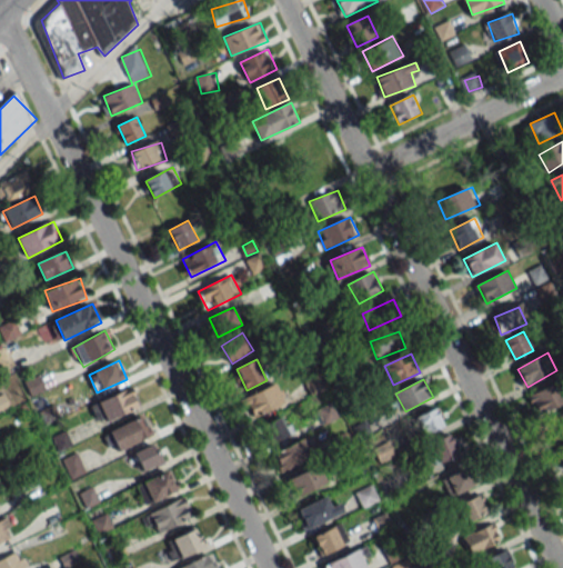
[(289,404),(277,382),(244,400),(257,421),(289,404)]
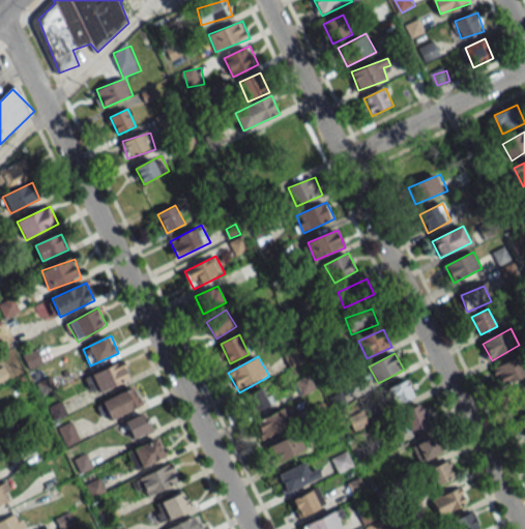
[(503,387),(524,378),(524,370),(519,358),(495,369),(503,387)]
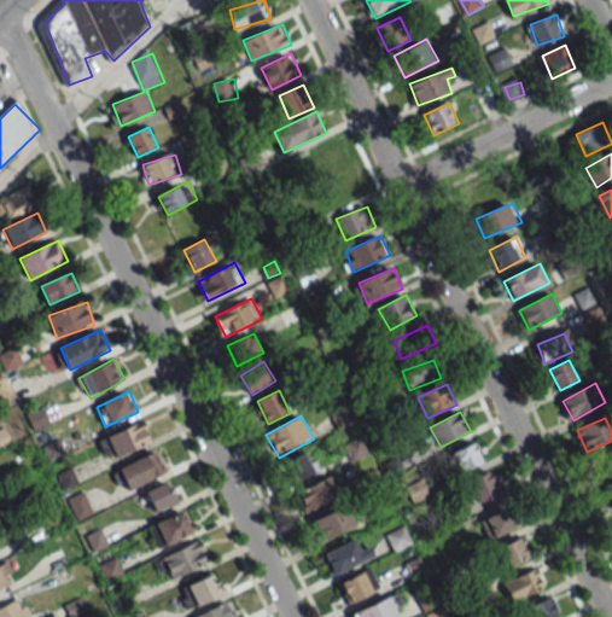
[(111,460),(153,442),(145,421),(102,440),(111,460)]
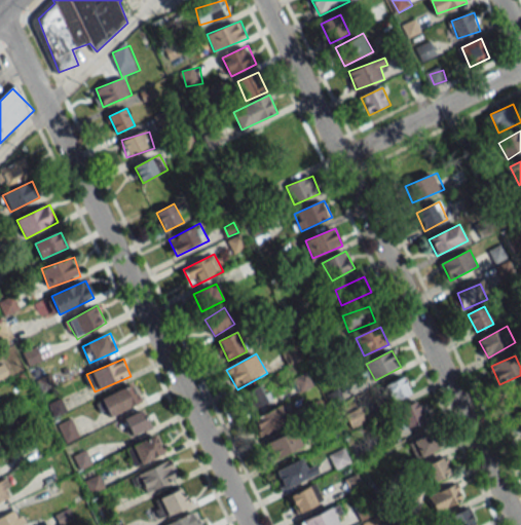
[(395,403),(413,395),(405,377),(386,386),(395,403)]
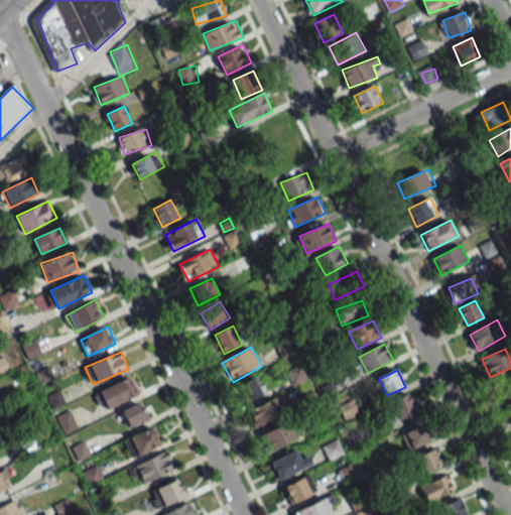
[(98,393),(107,410),(141,393),(132,376),(98,393)]
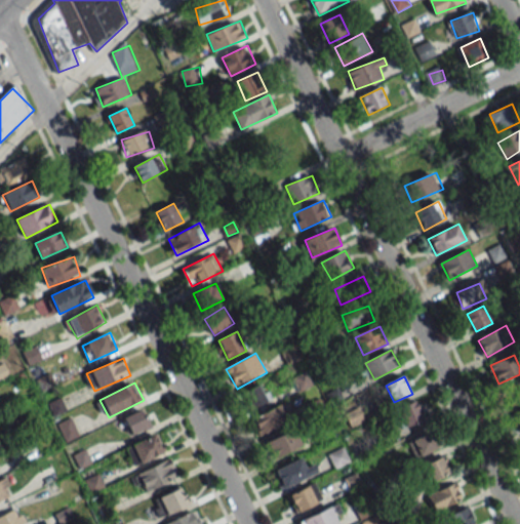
[(513,408),(519,405),(519,383),(505,392),(513,408)]
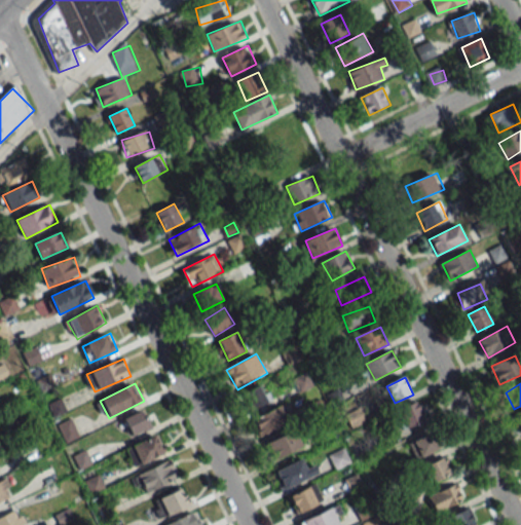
[(253,411),(271,402),(263,384),(245,394),(253,411)]
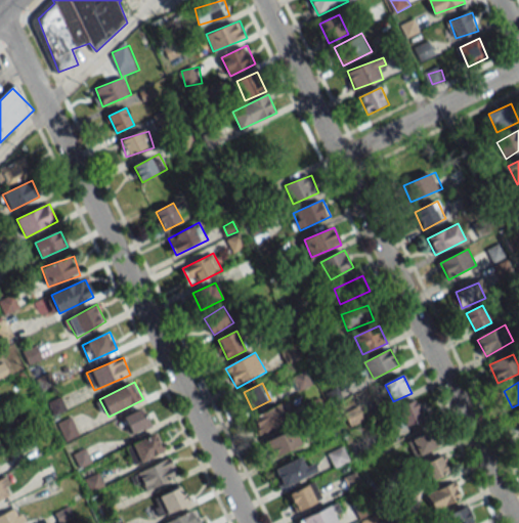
[(402,428),(424,422),(419,402),(397,408),(402,428)]
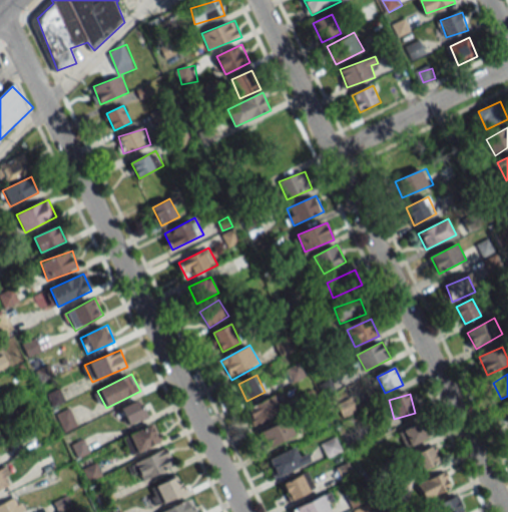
[(283,411),(275,396),(248,410),(257,425),(283,411)]
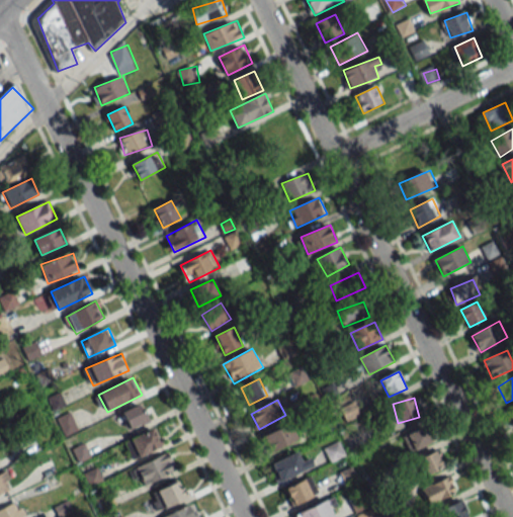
[(123,412),(132,429),(152,420),(144,403),(123,412)]
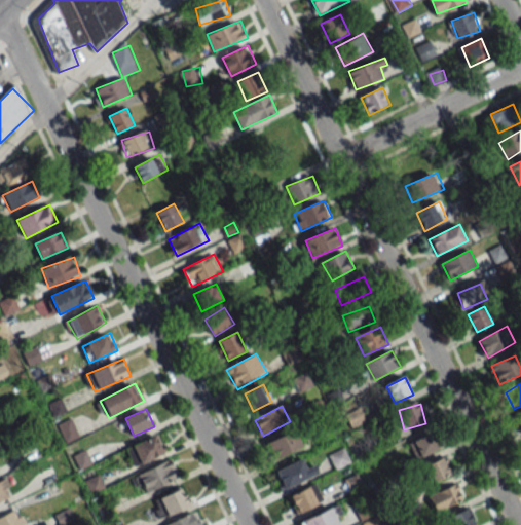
[(81,437),(72,419),(61,425),(69,443),(81,437)]
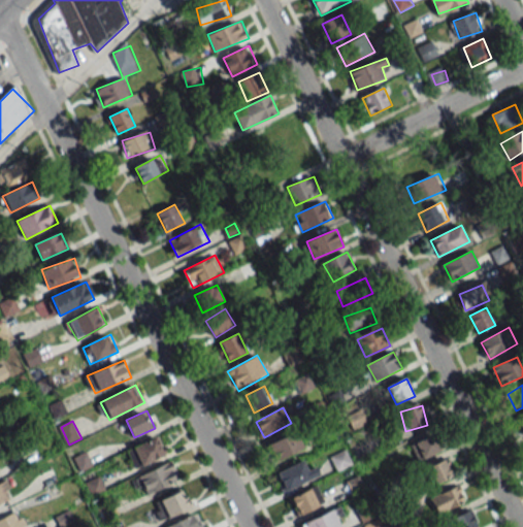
[(269,445),(276,461),(306,448),(299,431),(269,445)]
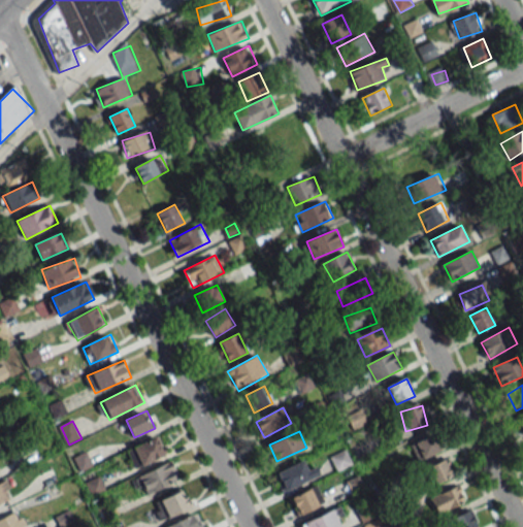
[(444,451),(435,434),(413,445),(421,461),(444,451)]
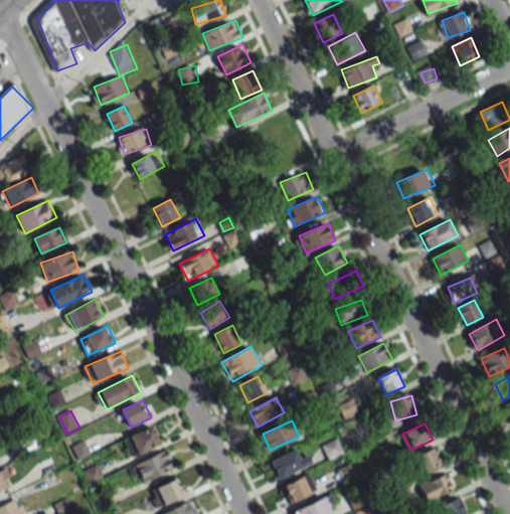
[(134,457),(163,443),(155,425),(126,439),(134,457)]
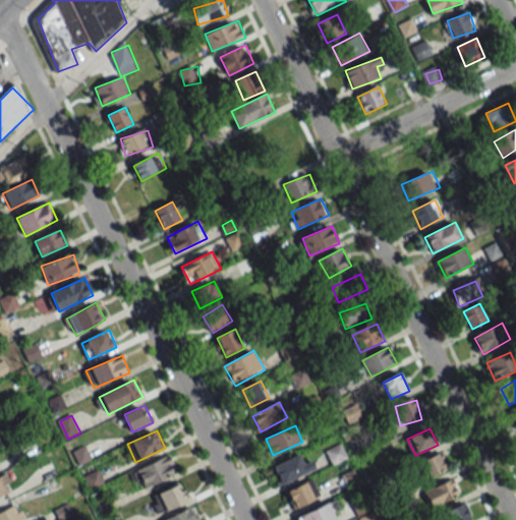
[(451,469),(443,452),(419,463),(427,479),(451,469)]
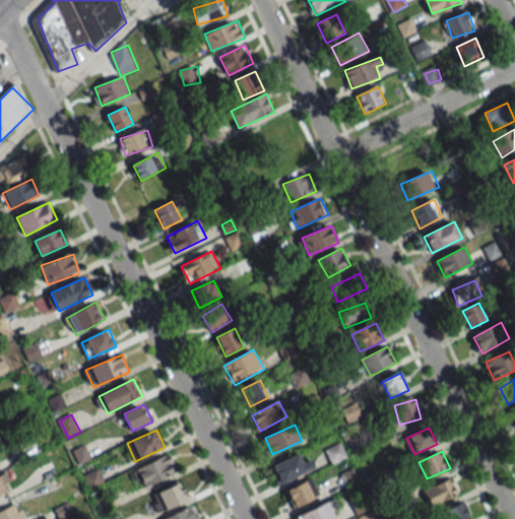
[(311,460),(306,463),(300,453),(273,467),(282,485),(315,468),(311,460)]
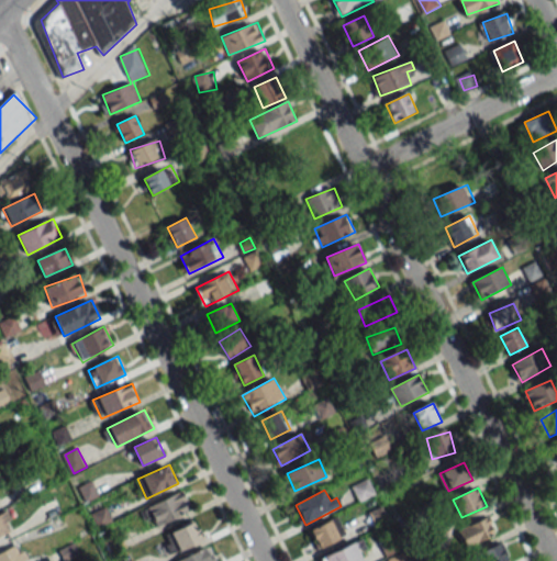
[(149,508),(158,526),(192,509),(184,491),(149,508)]
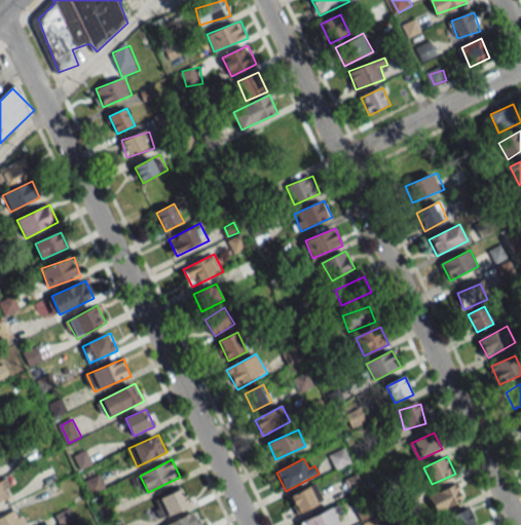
[(40,474),(46,486),(61,480),(54,466),(40,474)]
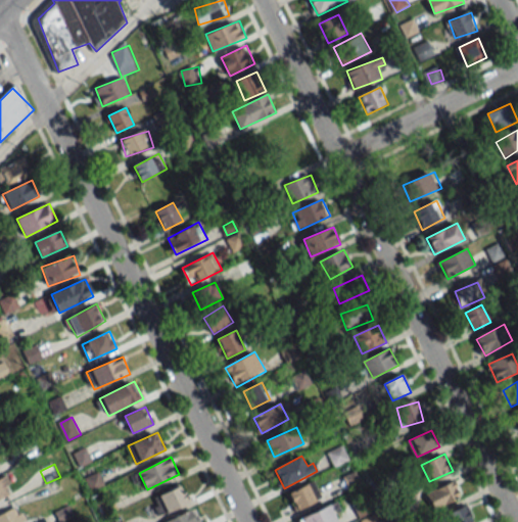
[(0,479),(5,477),(13,493),(0,499),(0,479)]
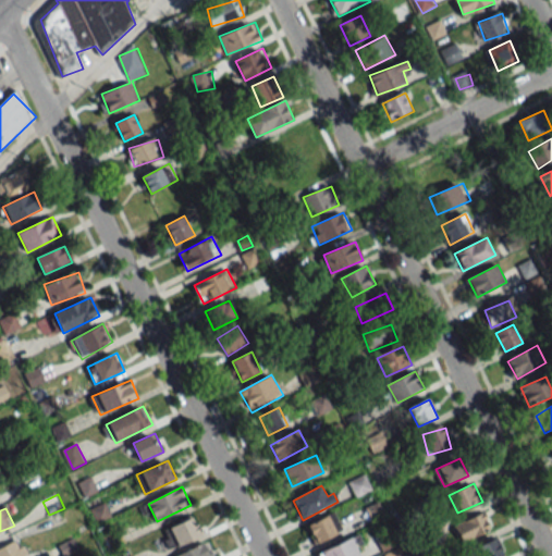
[(497,528),(488,510),(456,527),(465,544),(497,528)]
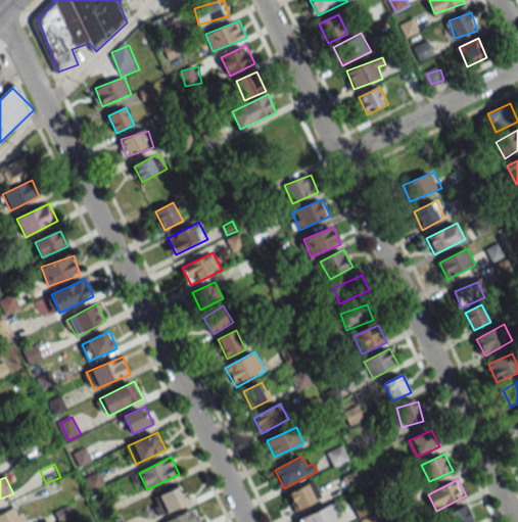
[(289,494),(298,511),(319,501),(311,484),(289,494)]
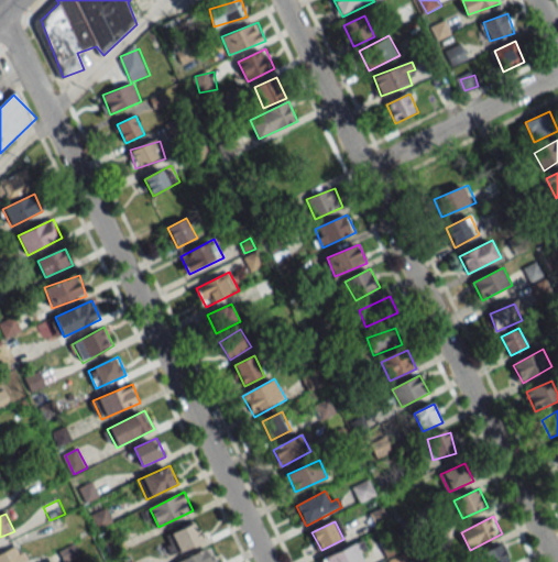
[(172,554),(205,542),(197,524),(165,536),(172,554)]
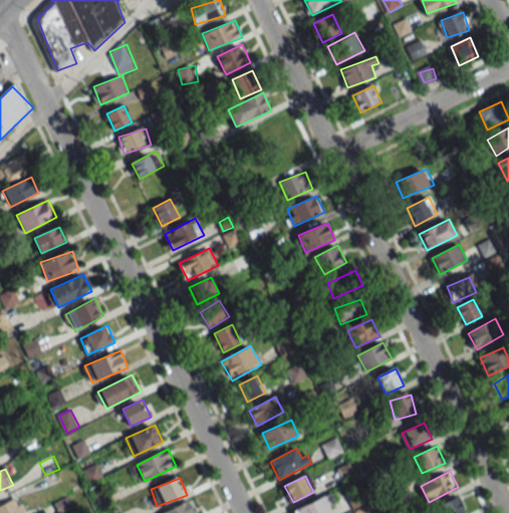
[(332,512),(337,510),(329,494),(296,511),(296,512),(332,512)]
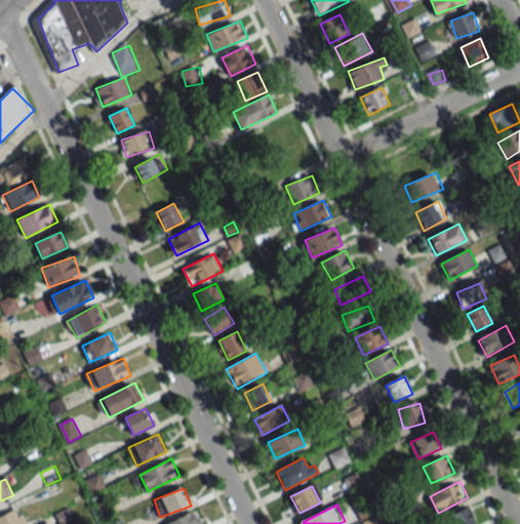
[(448,518),(450,523),(478,523),(469,507),(448,518)]
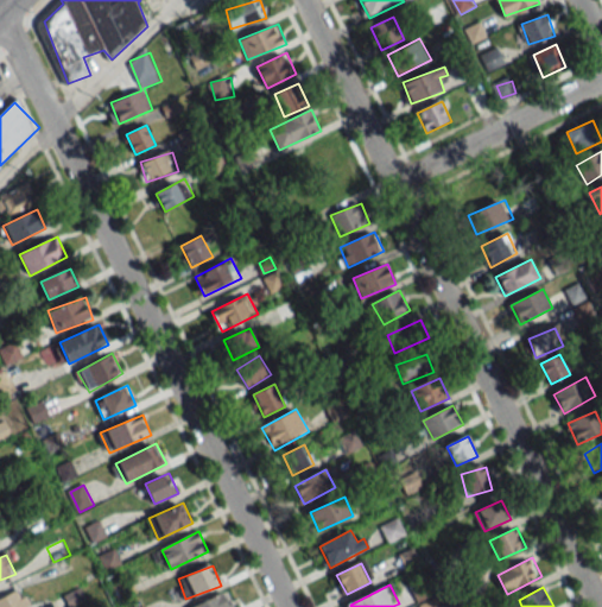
[(0,606),(0,599),(20,589),(29,606),(0,606)]
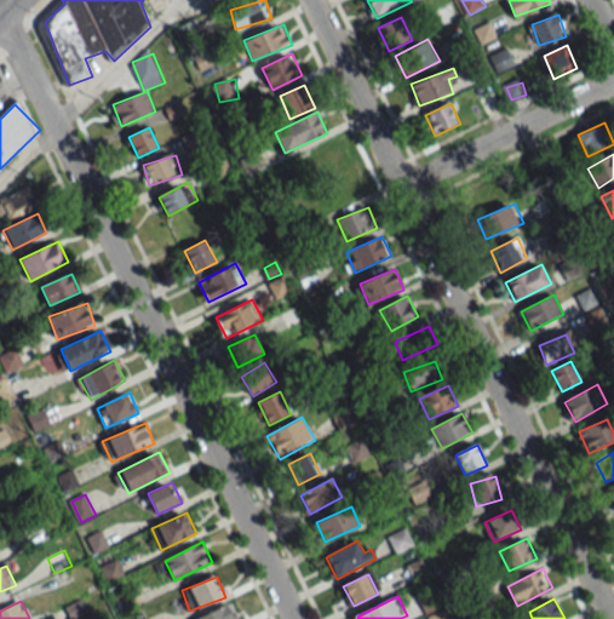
[(237,618),(230,603),(198,618),(237,618)]
